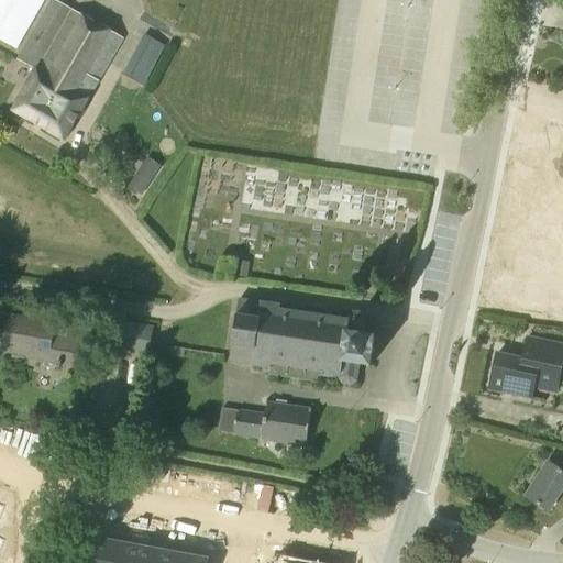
[(0,0),(0,42),(14,51),(43,0),(0,0)]
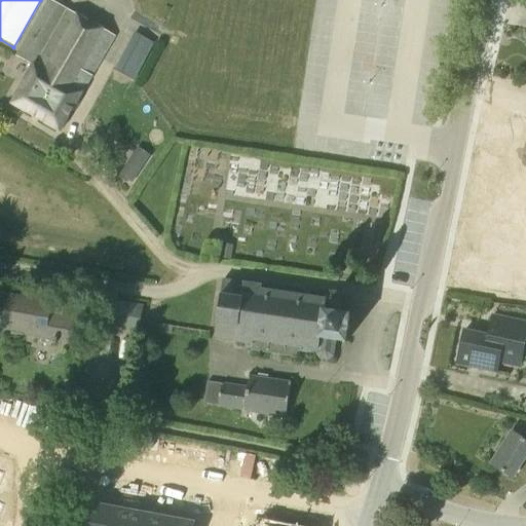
[(35,65),(80,94),(81,95),(113,38),(67,11),(68,10),(49,0),(48,0),(17,54),(35,65)]
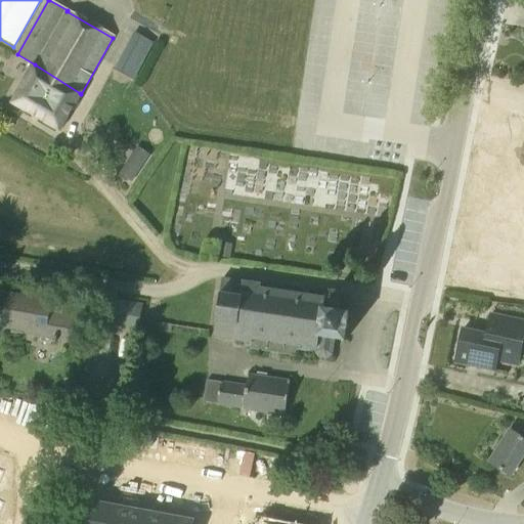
[(133,80),(153,43),(132,33),(113,69),(133,80)]
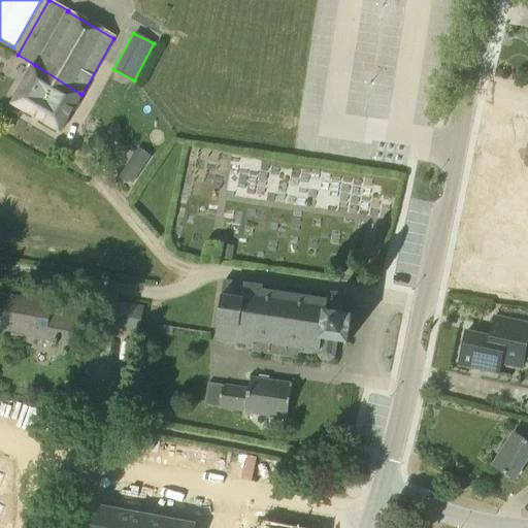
[(59,131),(80,94),(35,65),(13,105),(59,131)]
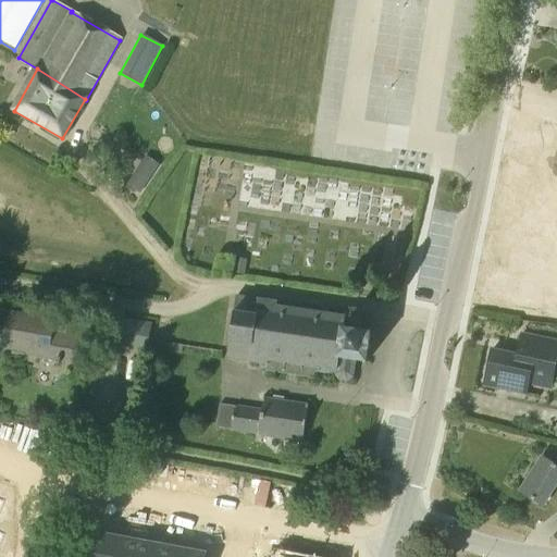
[(135,171),(125,185),(139,195),(149,180),(136,171),(135,171)]
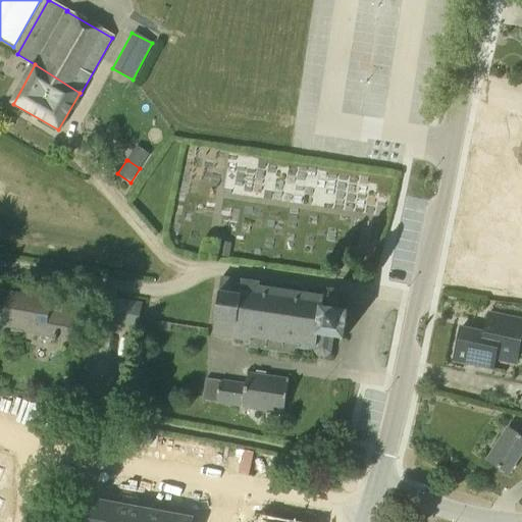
[(219,244),(217,257),(228,258),(230,244),(220,243),(219,244)]
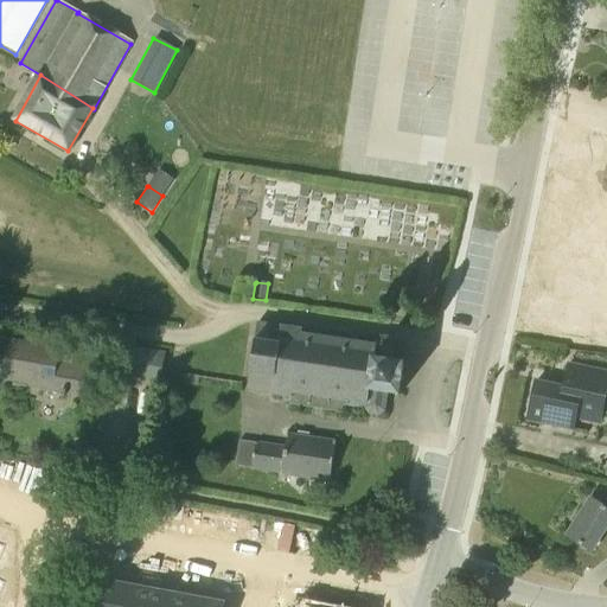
[(375,345),(300,334),(301,330),(256,324),(247,391),(289,397),(288,404),(345,413),(346,406),(365,409),(369,414),(377,415),(383,411),(385,394),(400,395),(404,363),(391,360),(394,344),(389,338),(379,337),(375,340),(375,345)]
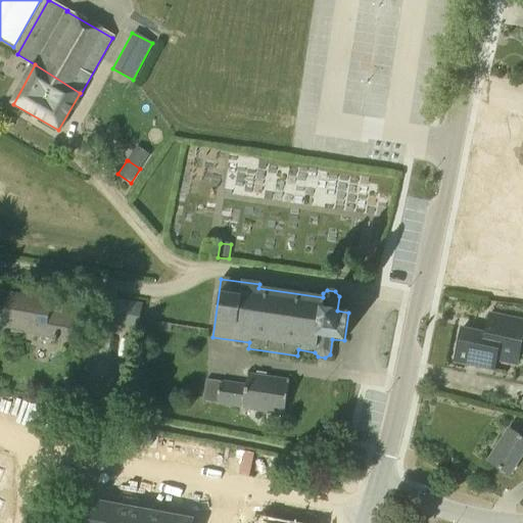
[(78,343),(82,319),(84,306),(1,292),(0,299),(0,326),(36,332),(35,336),(78,343)]
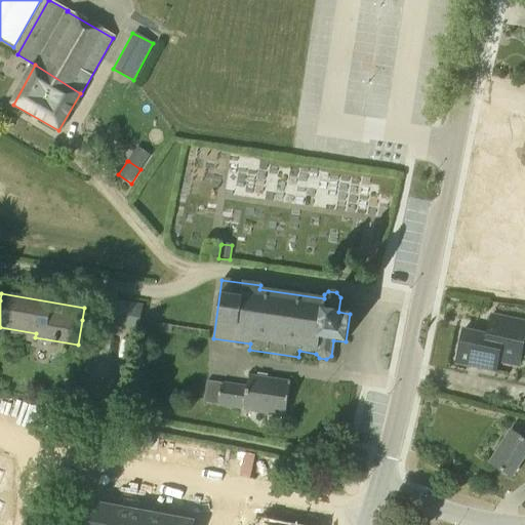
[(137,328),(143,306),(110,300),(106,323),(137,328)]
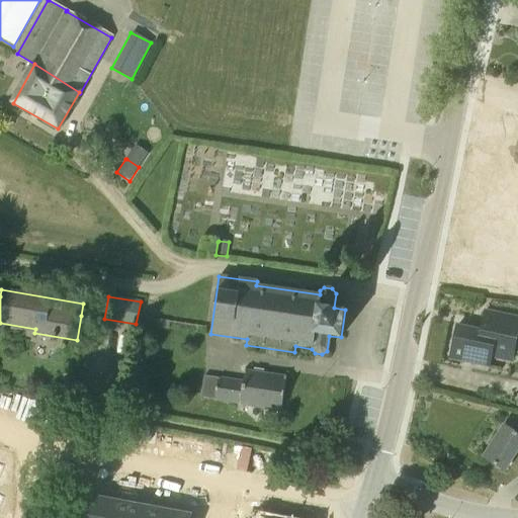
[(513,352),(517,327),(517,318),(485,311),(481,332),(457,327),(450,358),(489,366),(493,348),(513,352)]
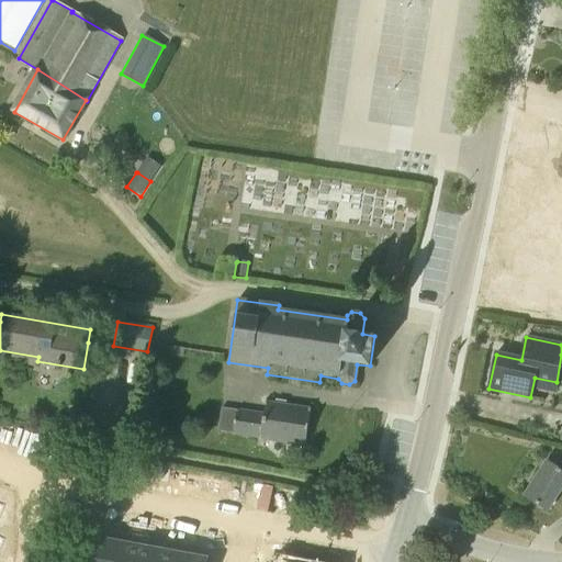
[(182,358),(183,348),(168,347),(167,356),(182,358)]
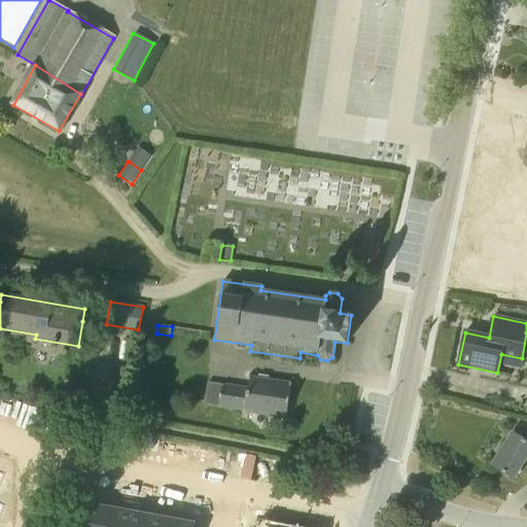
[(285,419),(290,384),(249,378),(247,387),(222,384),(219,408),(244,412),(244,413),(285,419)]
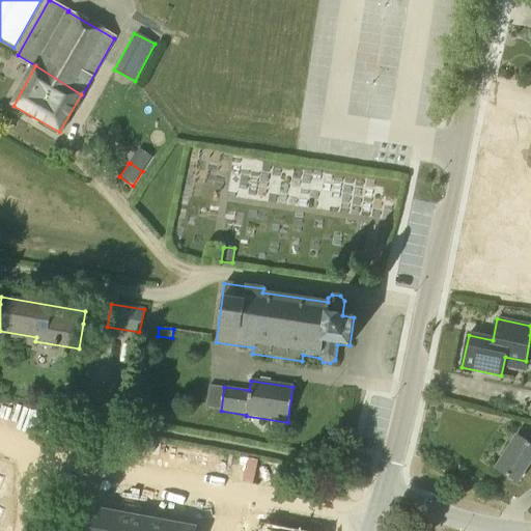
[(530,445),(516,437),(495,470),(516,483),(530,460),(530,445)]
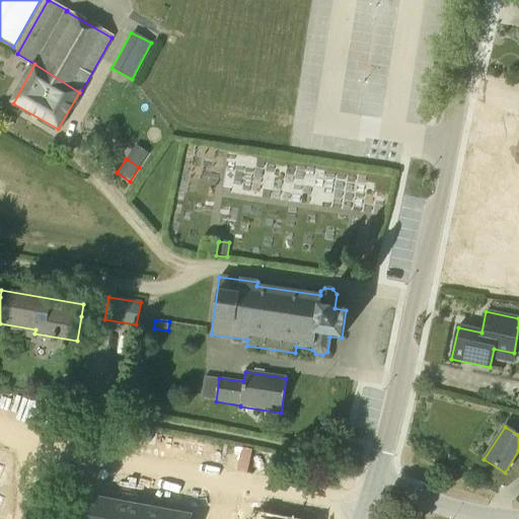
[(88,499),(84,518),(105,518),(108,502),(88,499)]
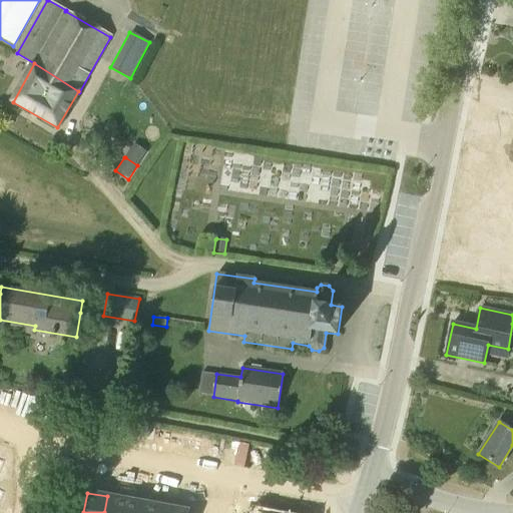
[(107,496),(104,512),(125,512),(128,500),(107,496)]
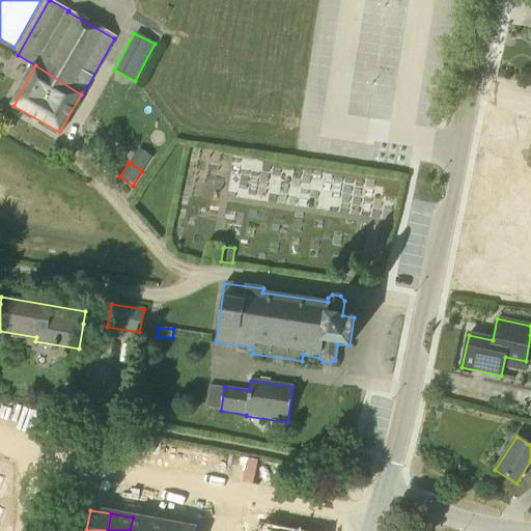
[(133,518),(130,530),(150,530),(154,522),(133,518)]
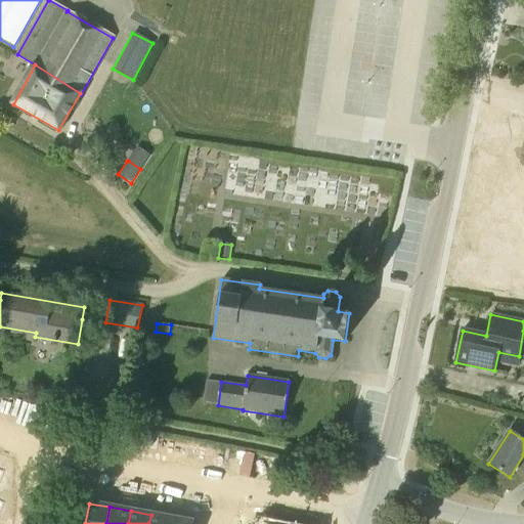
[(151,515),(148,523),(170,523),(172,518),(151,515)]
